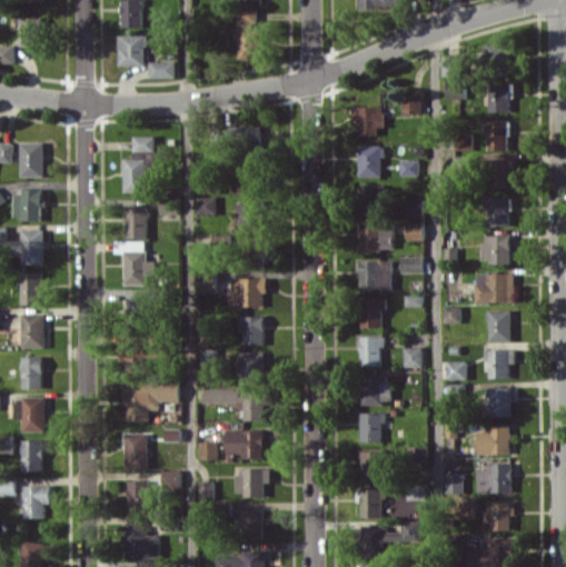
[(141,29),(140,0),(128,0),(120,0),(120,29),(141,29)]
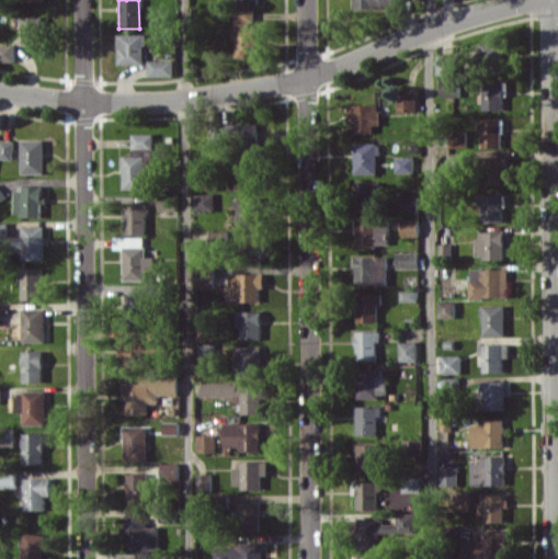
[(351,0),(352,10),(393,10),(393,0),(351,0)]
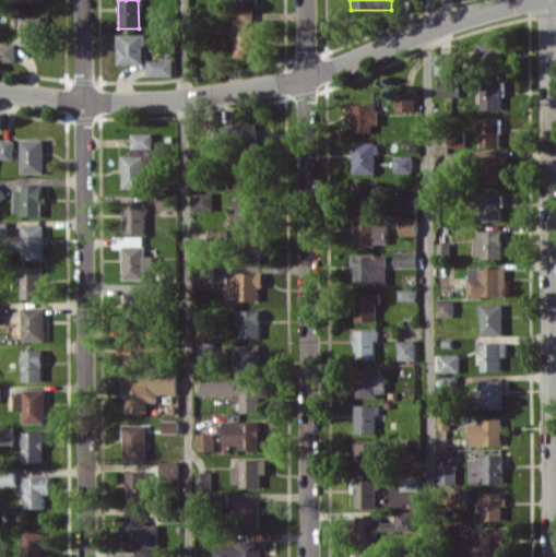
[(253,59),(253,26),(251,26),(251,11),(232,10),(232,59),(253,59)]
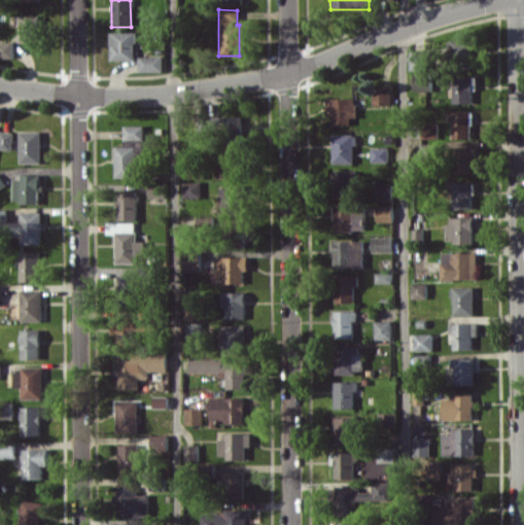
[(38,18),(18,18),(19,44),(39,44),(38,18)]
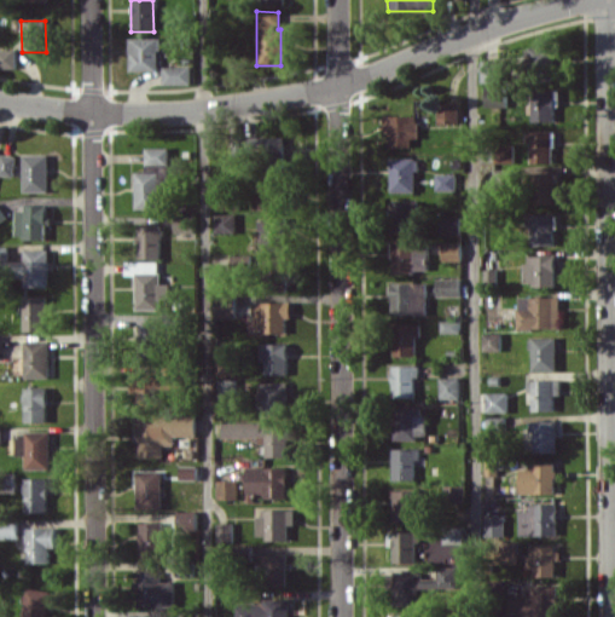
[(127,40),(127,73),(157,73),(157,39),(127,40)]
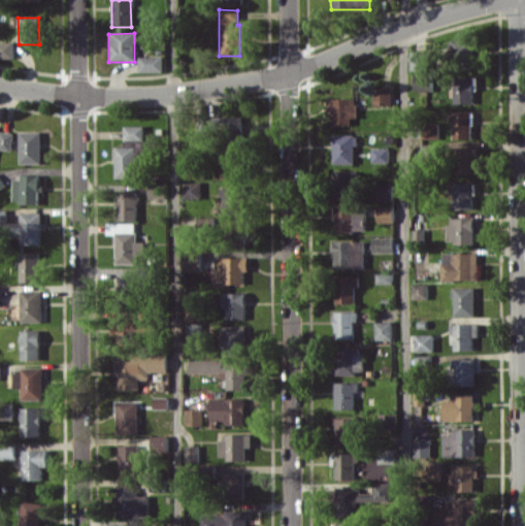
[(447,42),(447,61),(469,61),(469,42),(447,42)]
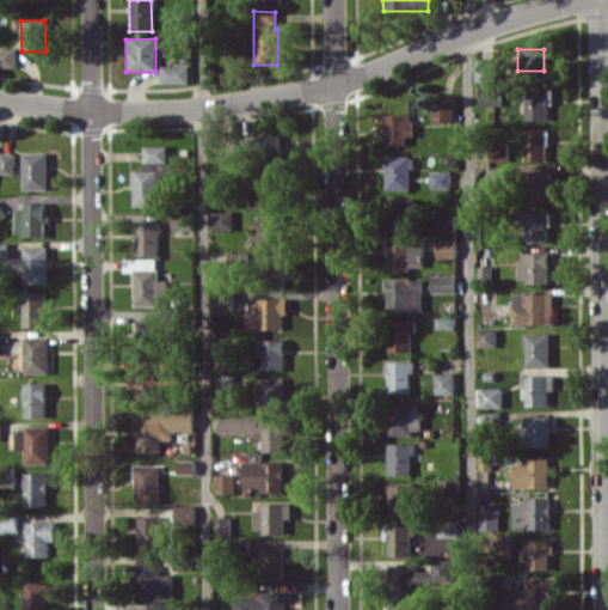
[(14,50),(0,50),(0,69),(14,69),(14,50)]
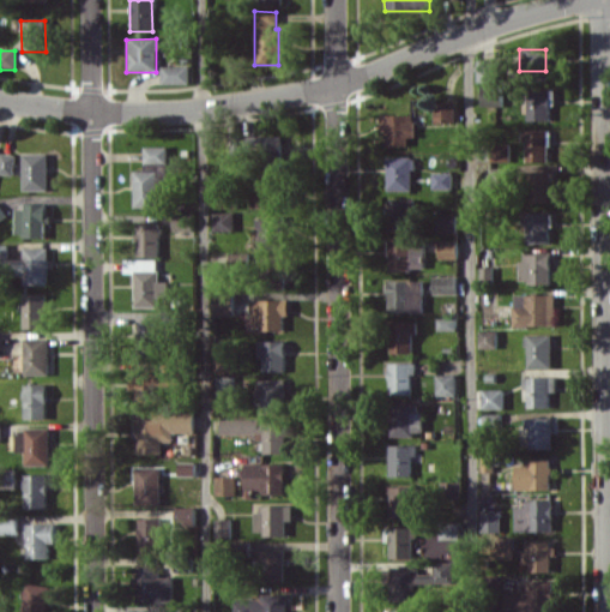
[(476,84),(495,84),(495,61),(475,61),(476,84)]
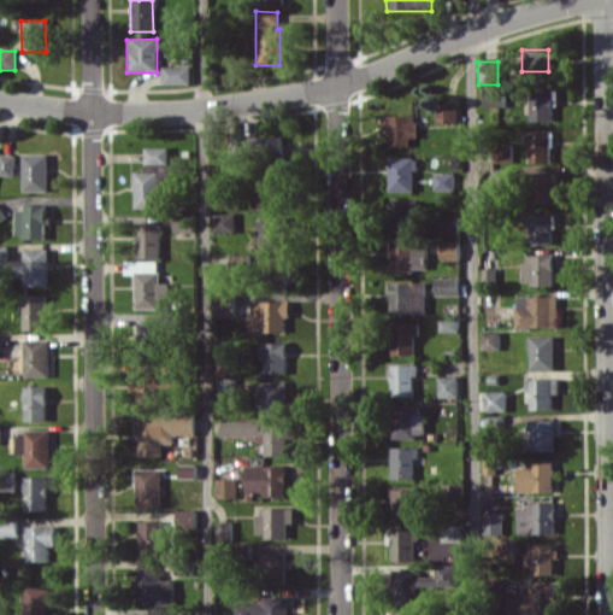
[(188,69),(160,68),(160,86),(188,86),(188,69)]
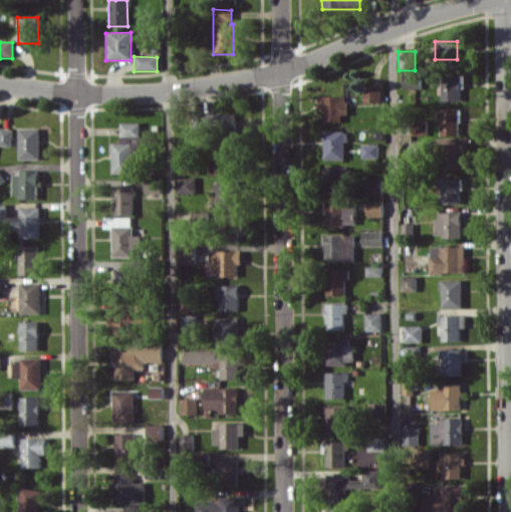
[(403,90),(417,90),(416,73),(402,73),(403,90)]
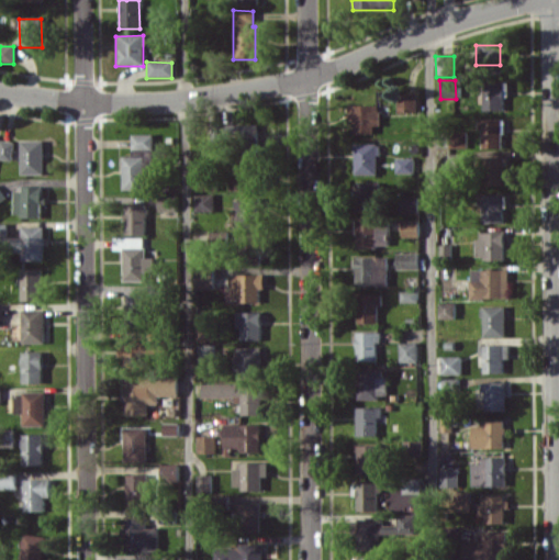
[(501,112),(502,82),(481,82),(481,112),(501,112)]
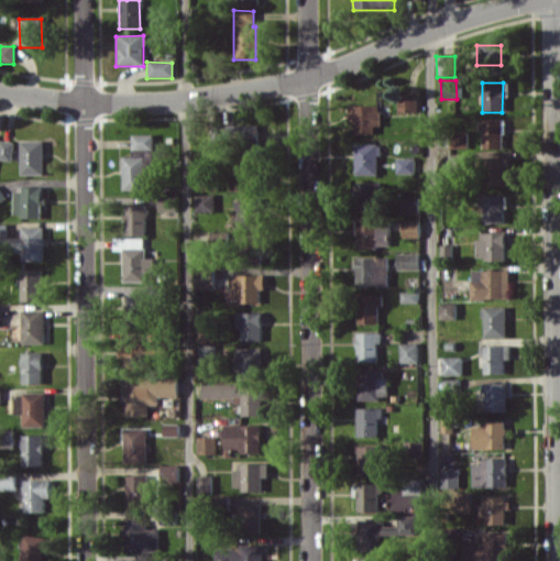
[(416,95),(397,95),(397,114),(416,114),(416,95)]
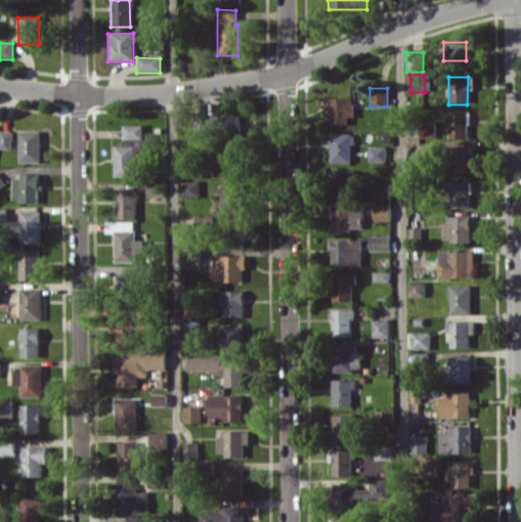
[(352,118),(352,99),(323,99),(323,115),(329,115),(329,127),(347,126),(347,118),(352,118)]
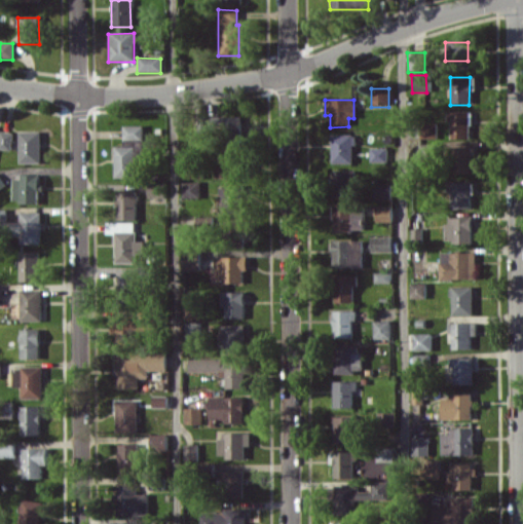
[(467,113),(445,113),(446,122),(449,122),(449,140),(468,140),(467,113)]
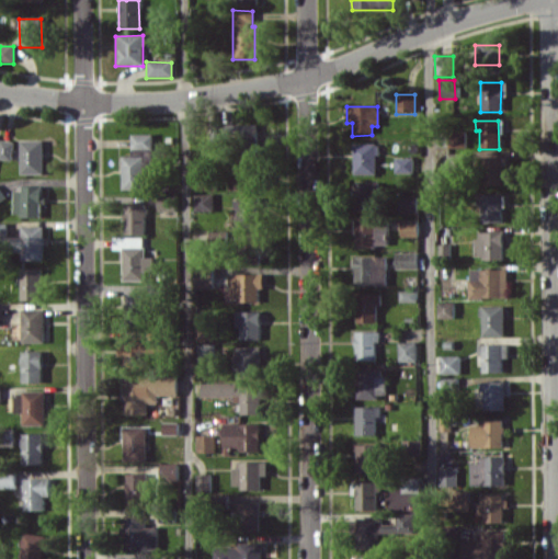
[(211,143),(224,143),(224,126),(211,125),(211,143)]
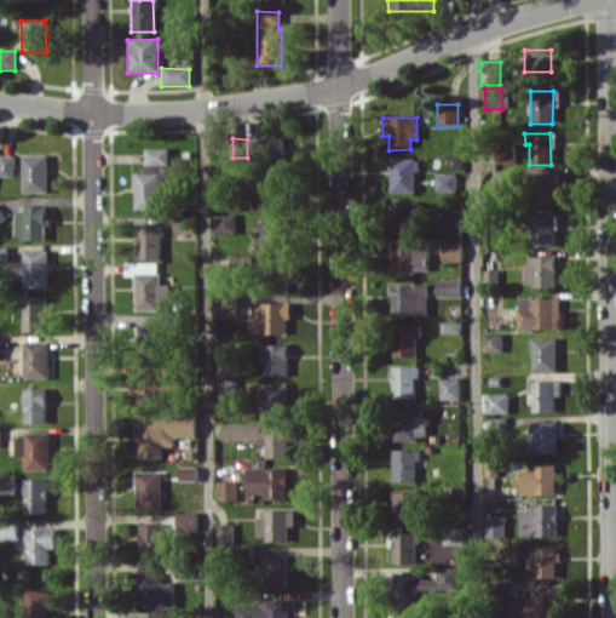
[(281,138),(254,138),(254,166),(281,166),(281,138)]
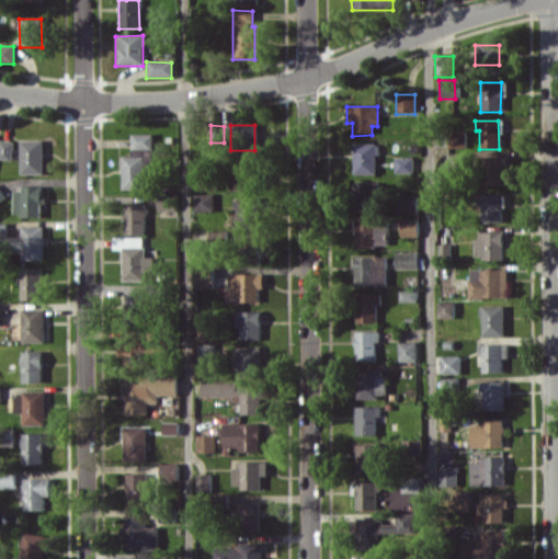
[(151,135),(129,136),(131,157),(120,157),(121,191),(145,191),(145,171),(151,171),(151,135)]
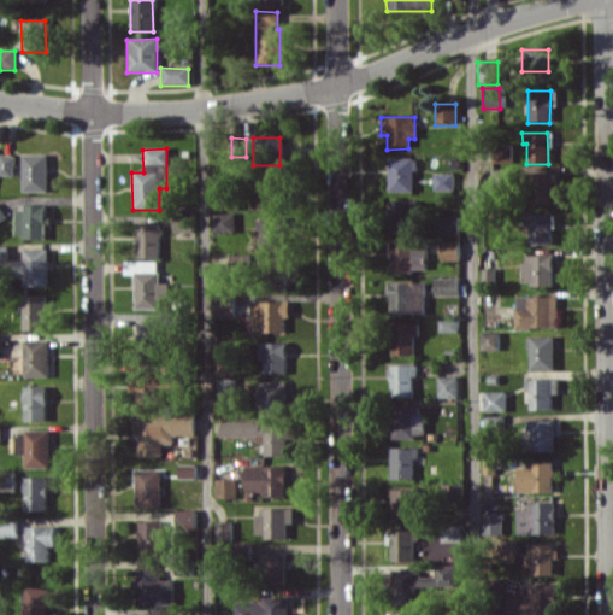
[(0,176),(11,179),(15,158),(0,156),(0,176)]
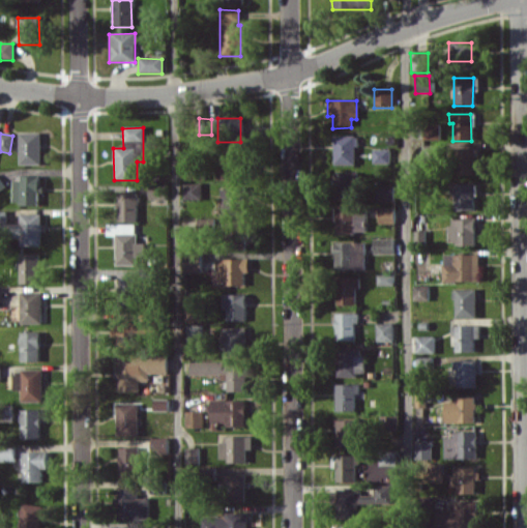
[(39,166),(39,134),(19,134),(19,166),(39,166)]
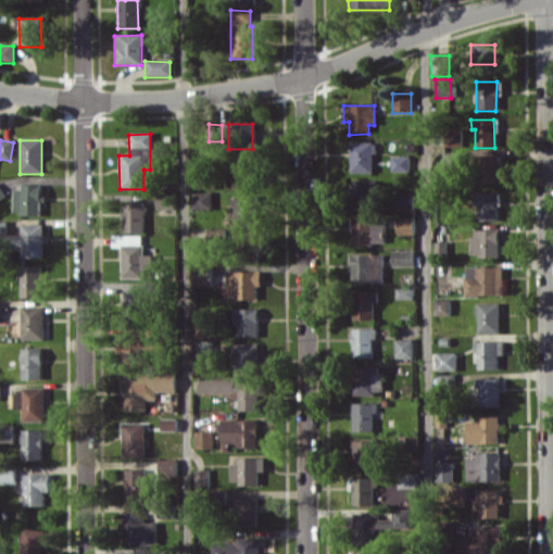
[(349,174),(372,175),(373,143),(350,143),(349,174)]
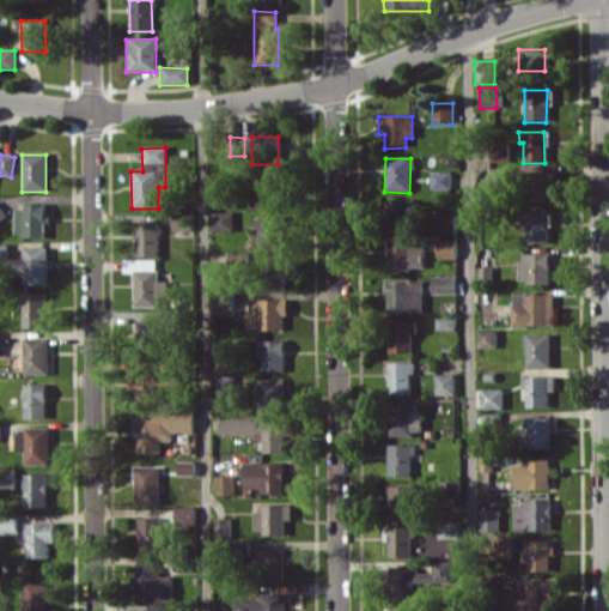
[(506,169),(487,169),(487,191),(507,191),(506,169)]
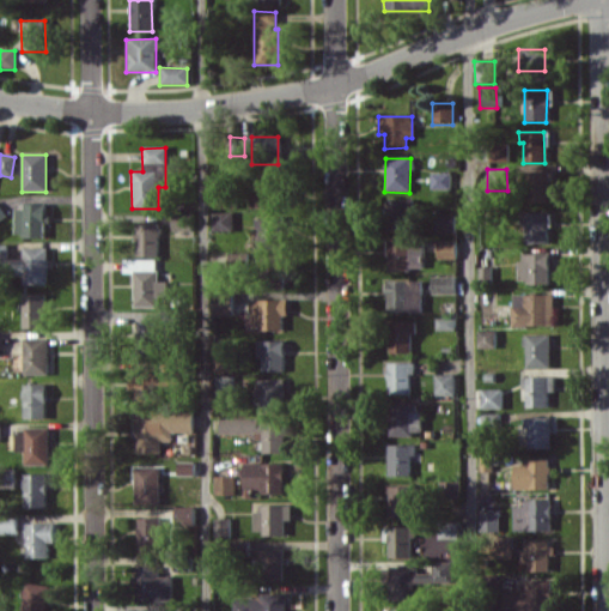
[(547,173),(524,173),(525,205),(547,204),(547,173)]
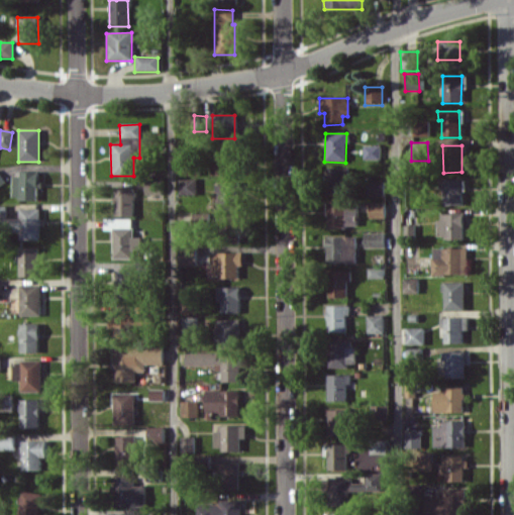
[(379,146),(363,146),(363,161),(379,161),(379,146)]
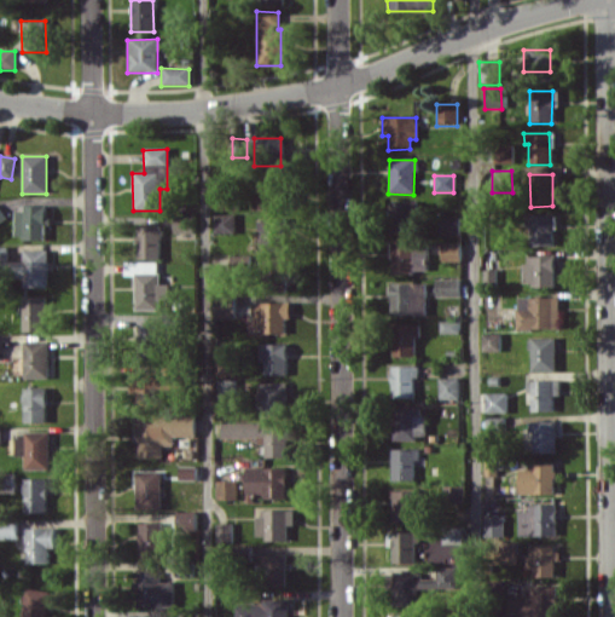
[(215,192),(214,211),(230,212),(231,194),(215,192)]
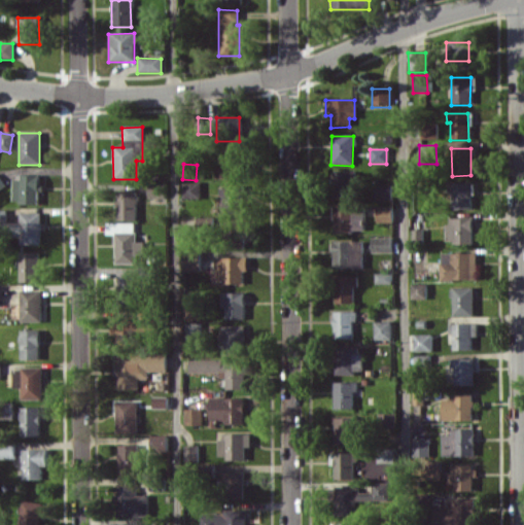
[(353,172),(330,172),(330,199),(353,199),(353,172)]
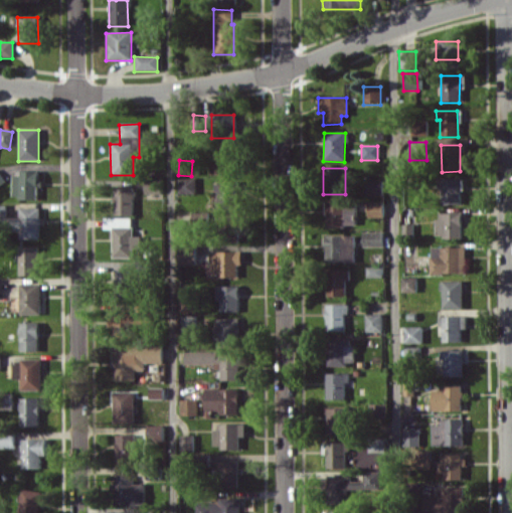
[(11,200),(37,201),(38,181),(36,181),(37,174),(12,173),(11,200)]
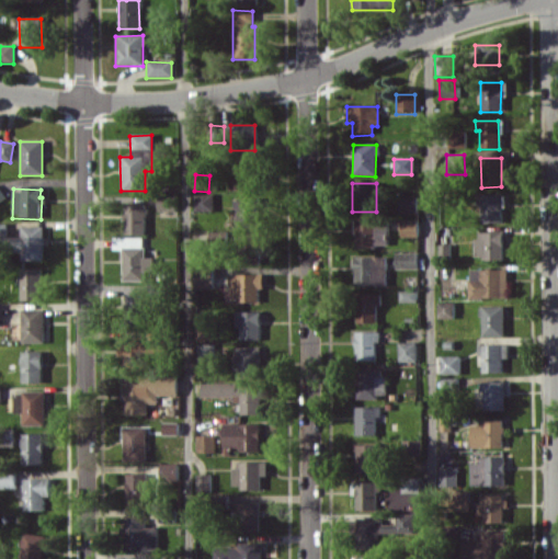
[(155,213),(172,212),(172,195),(154,196),(155,213)]
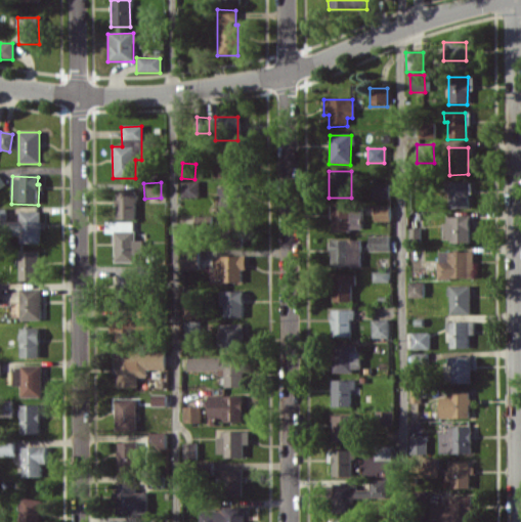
[(197,182),(179,182),(179,199),(198,199),(197,182)]
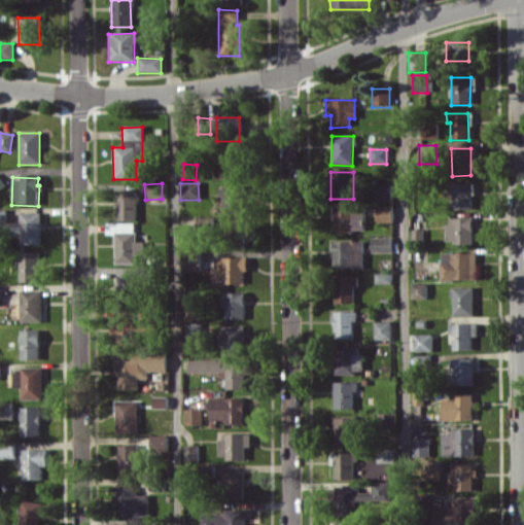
[(469,183),(450,183),(450,210),(469,211),(469,183)]
